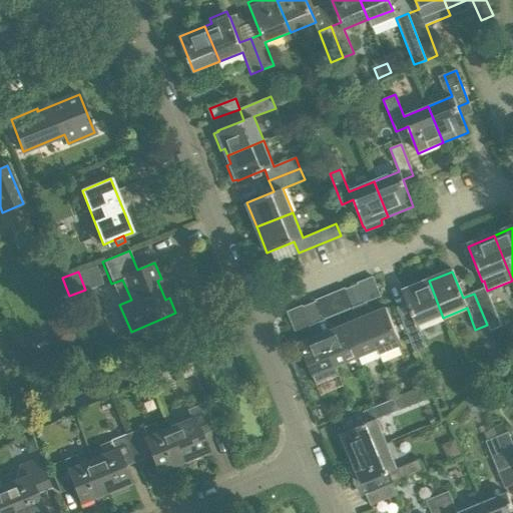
[(420,285),(418,280),(402,287),(404,291),(403,292),(413,318),(402,323),(415,354),(426,349),(417,328),(443,318),(429,281),(420,285)]
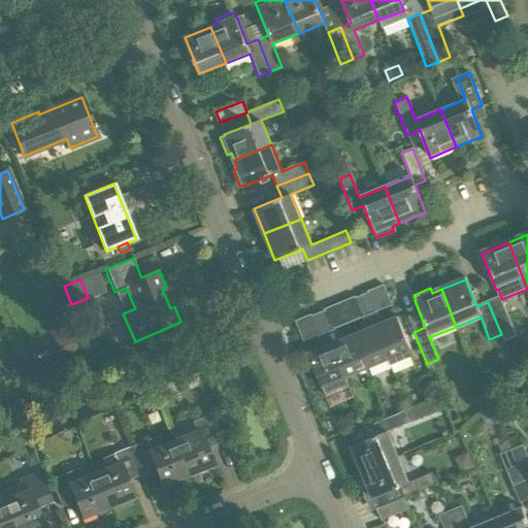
[(359,309),(373,303),(369,293),(355,299),(359,309)]
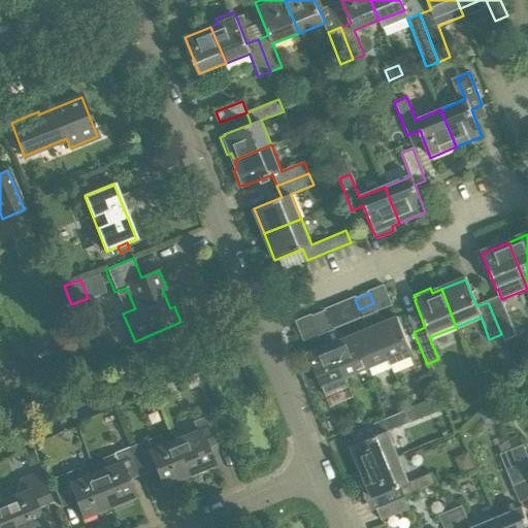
[(501,334),(513,330),(499,297),(488,302),(501,334)]
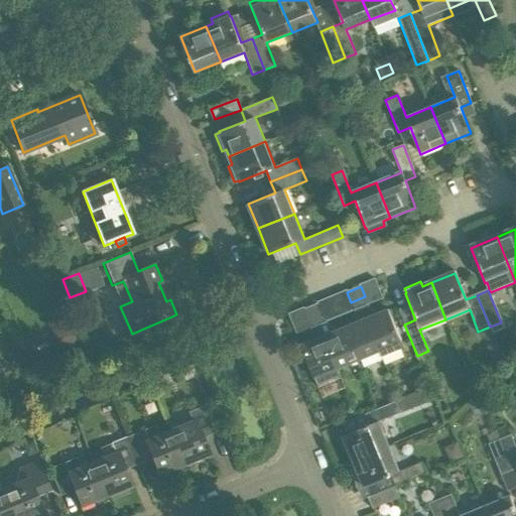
[(370,309),(369,305),(365,296),(351,302),(355,311),(362,308),(379,354),(380,354),(382,358),(404,349),(389,311),(377,315),(370,309)]
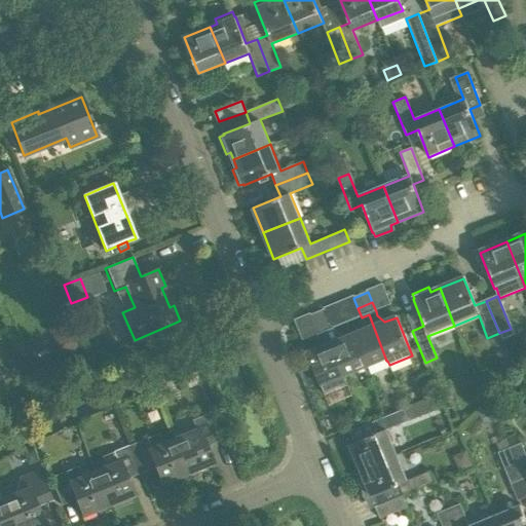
[(313,326),(329,320),(325,309),(309,315),(313,326)]
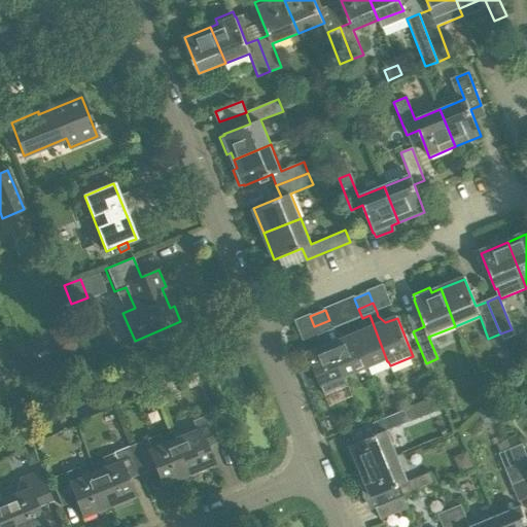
[(365,370),(382,363),(387,361),(370,315),(362,318),(363,321),(363,331),(353,336),(365,370)]
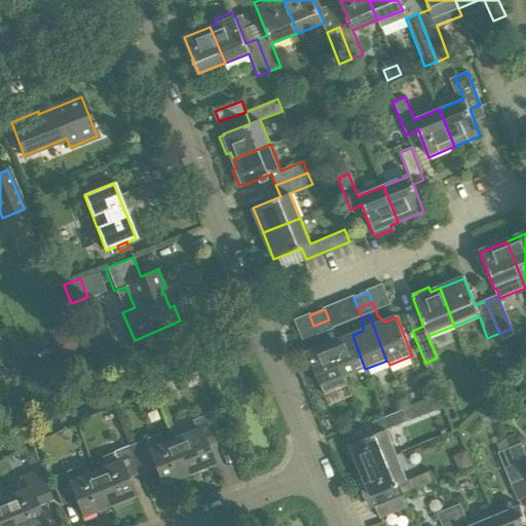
[(326,332),(333,329),(329,320),(313,326),(317,335),(326,332)]
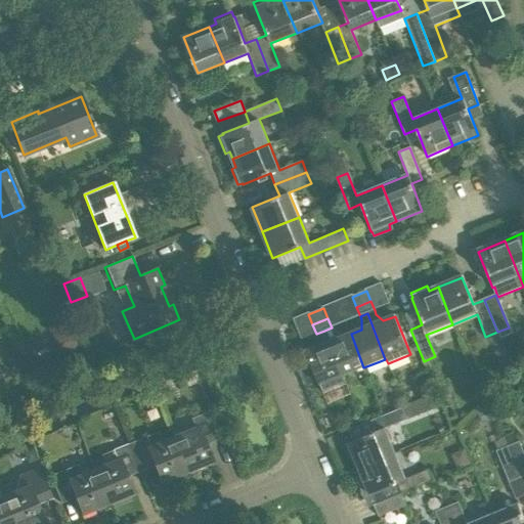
[(59,354),(77,347),(69,325),(51,333),(59,354)]
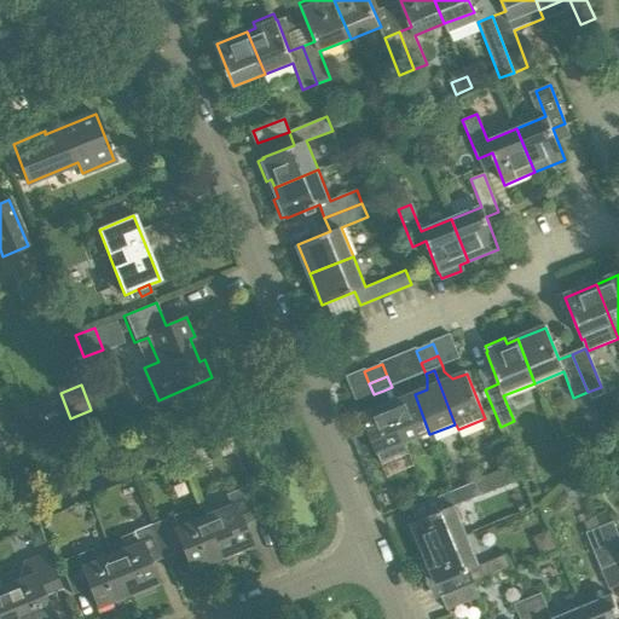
[(403,445),(388,405),(389,404),(383,391),(374,394),(375,410),(362,416),(377,456),(379,455),(382,463),(409,452),(405,444),(403,445)]
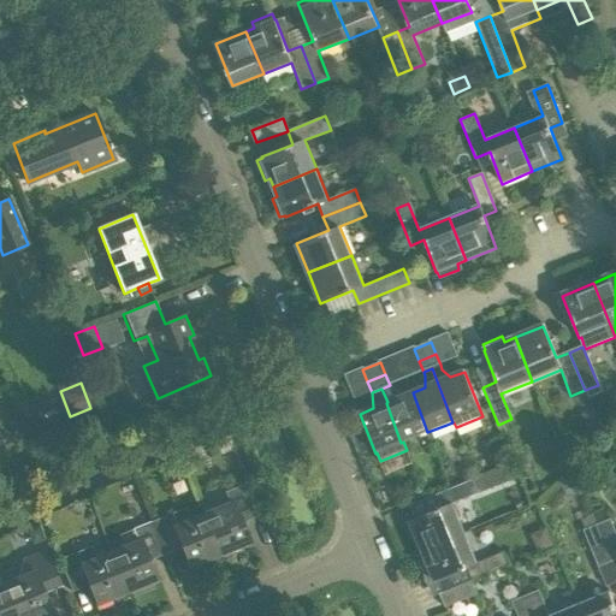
[(401,443),(403,442),(427,432),(413,392),(388,402),(386,403),(401,443)]
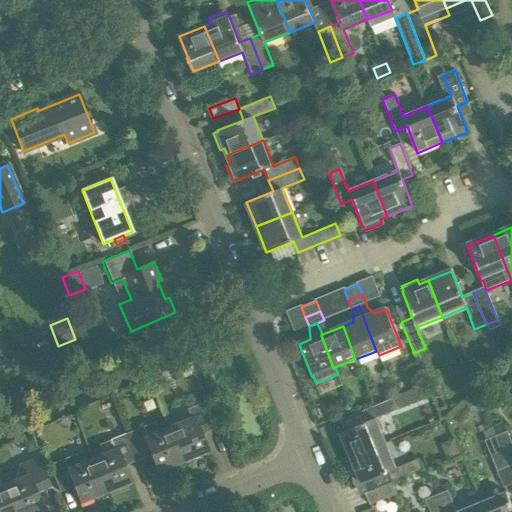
[(400,396),(393,399),(397,409),(404,407),(400,396)]
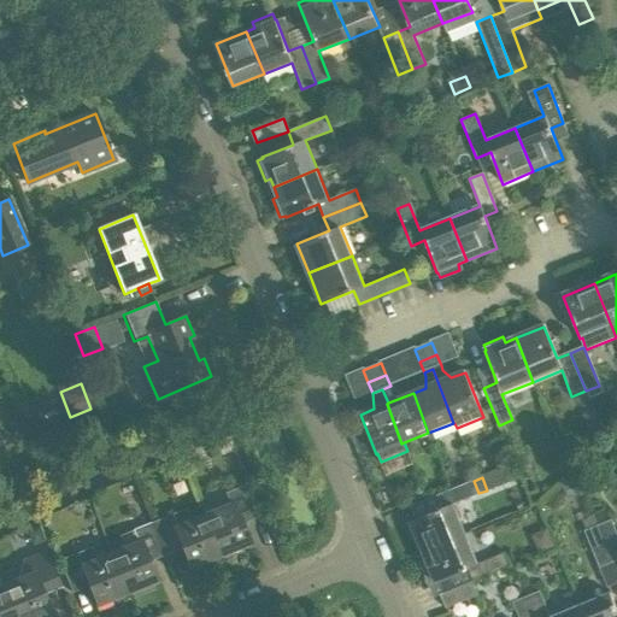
[(423,553),(465,538),(453,506),(480,495),(479,493),(474,481),(436,497),(441,510),(410,523),(423,553)]
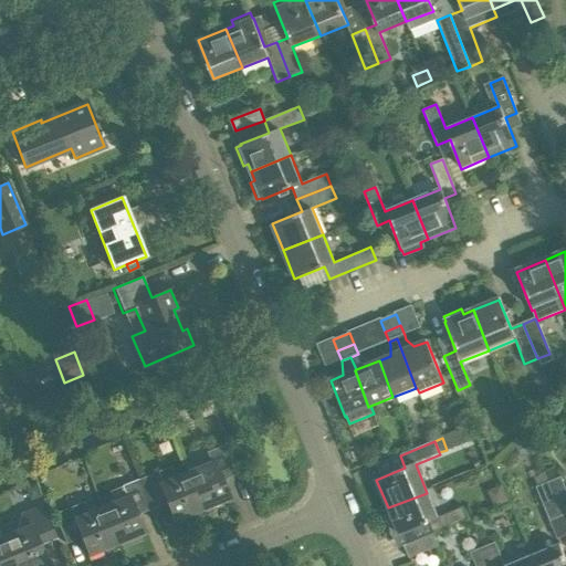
[(200,510),(228,499),(221,481),(237,474),(224,444),(205,452),(209,462),(185,472),(200,510)]
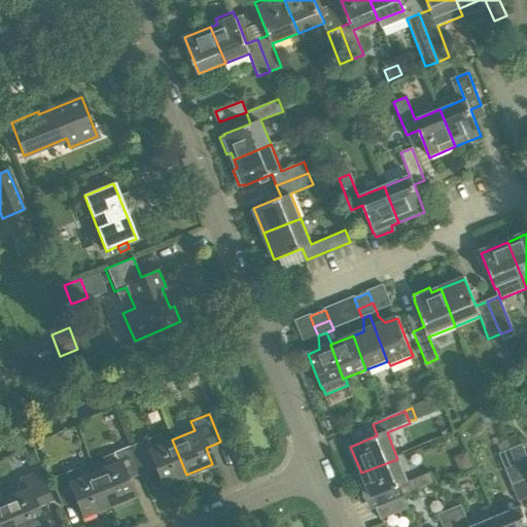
[(163,444),(159,434),(129,447),(140,475),(153,468),(161,485),(186,475),(172,440),(163,444)]
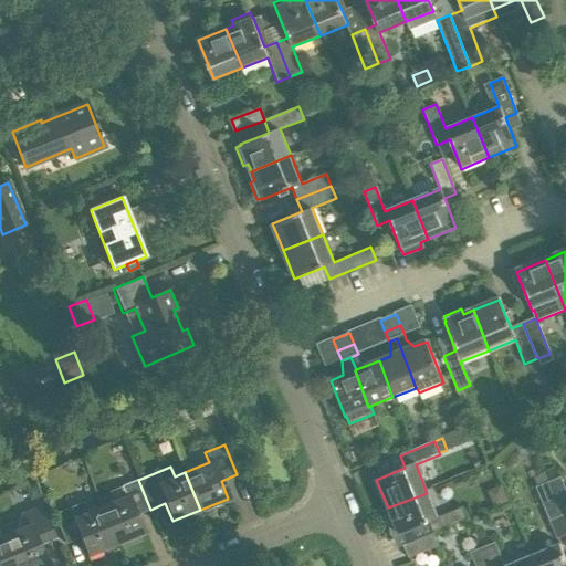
[(546,474),(551,483),(558,480),(555,471),(546,474)]
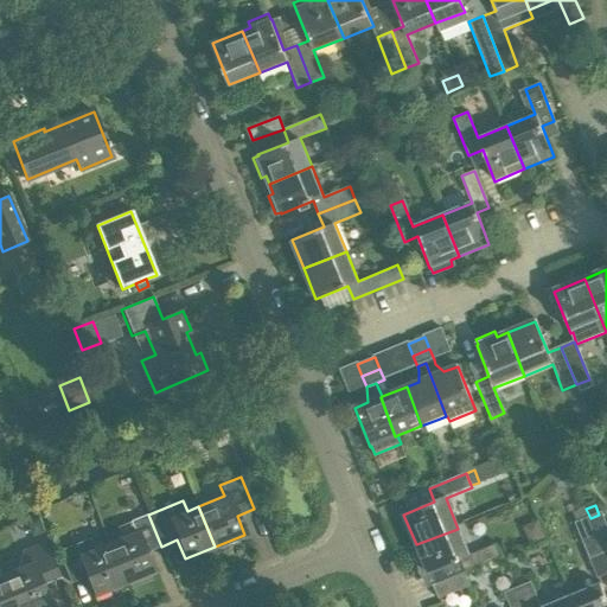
[(577,523),(590,518),(586,509),(574,515),(577,523)]
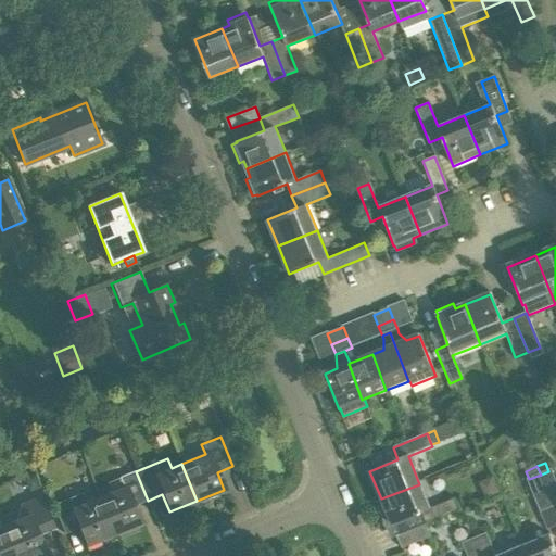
[(555,479),(552,470),(541,475),(554,508),(555,507),(555,479)]
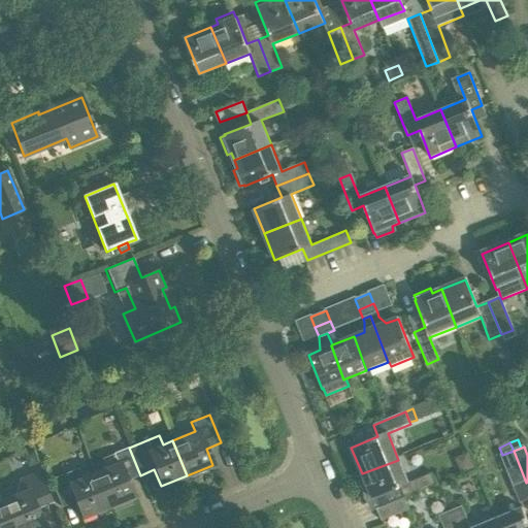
[(112,512),(130,504),(128,499),(132,497),(126,481),(140,475),(129,448),(101,459),(105,468),(93,472),(107,507),(110,506),(112,512)]
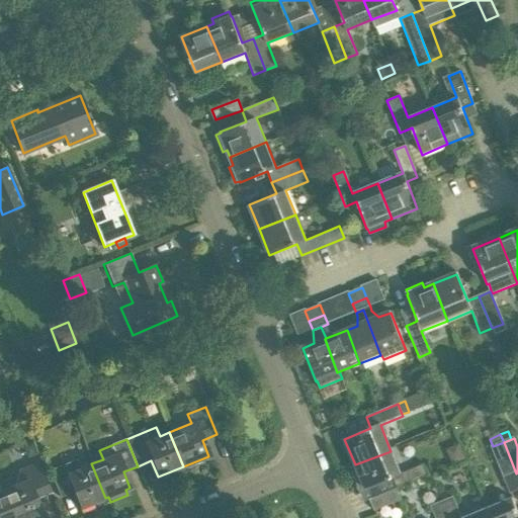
[(506,478),(516,473),(504,442),(493,446),(506,478)]
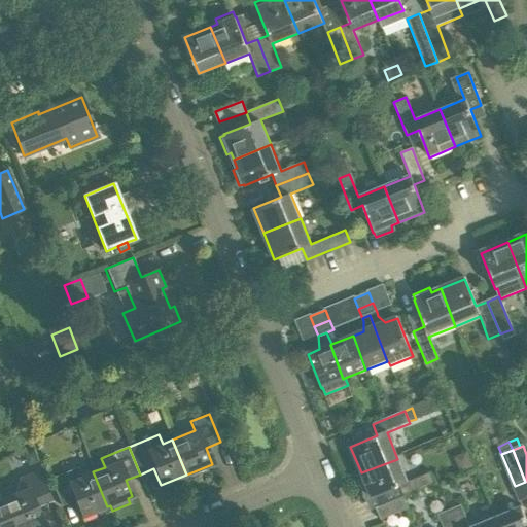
[(409,485),(397,459),(361,472),(364,481),(359,483),(366,500),(372,498),(372,499),(400,488),(406,498),(436,486),(431,476),(409,485)]
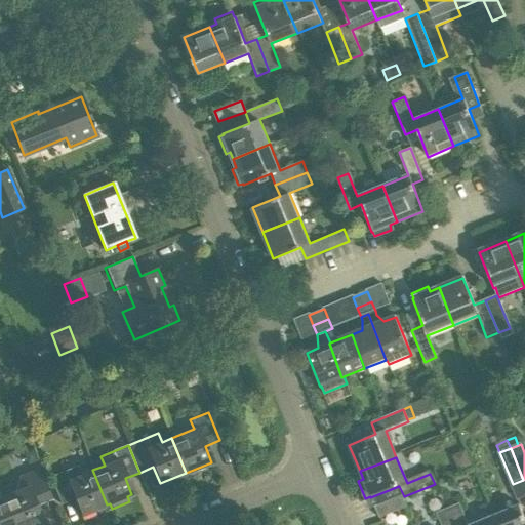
[(82,475),(78,465),(48,477),(59,505),(74,498),(81,515),(107,505),(92,470),(82,475)]
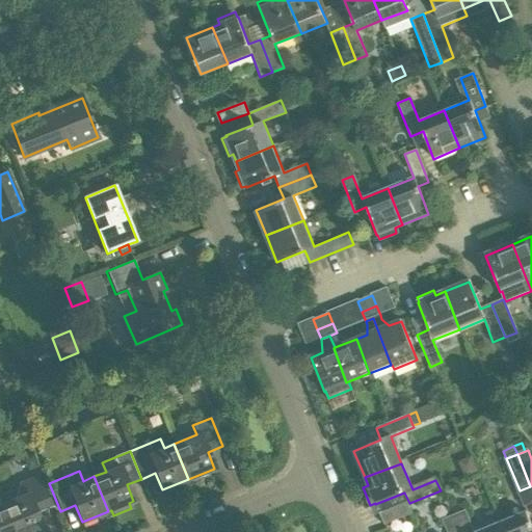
[(38,531),(37,530),(43,528),(36,511),(50,505),(38,477),(22,484),(26,495),(3,504),(14,531),(38,531)]
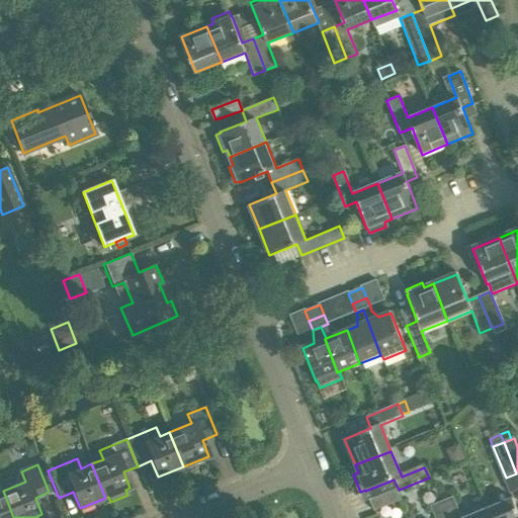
[(430,464),(424,467),(429,478),(434,476),(430,464)]
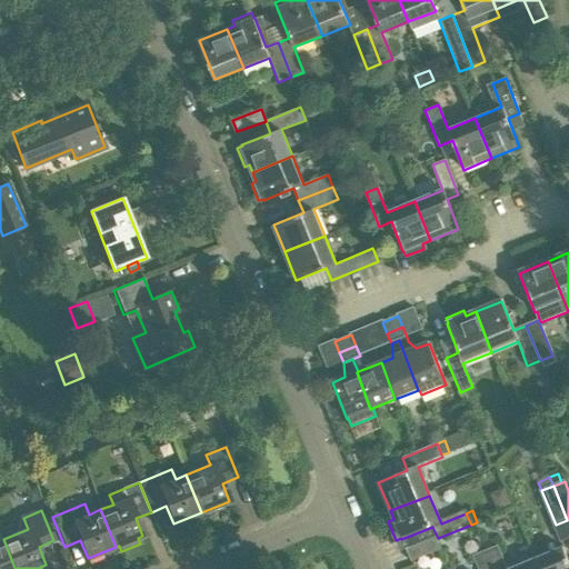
[(442,551),(438,538),(407,550),(412,563),(442,551)]
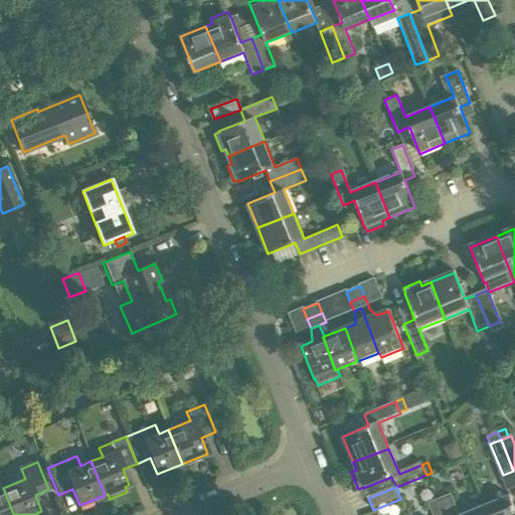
[(0,514),(13,514),(3,488),(0,489),(0,514)]
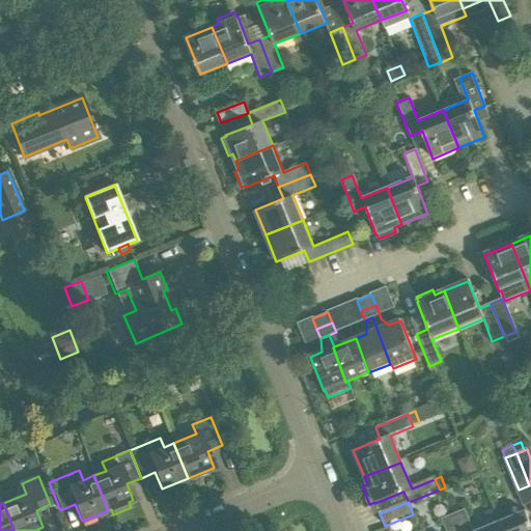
[(477,530),(474,530),(467,510),(454,515),(460,530),(503,530),(500,522),(477,530)]
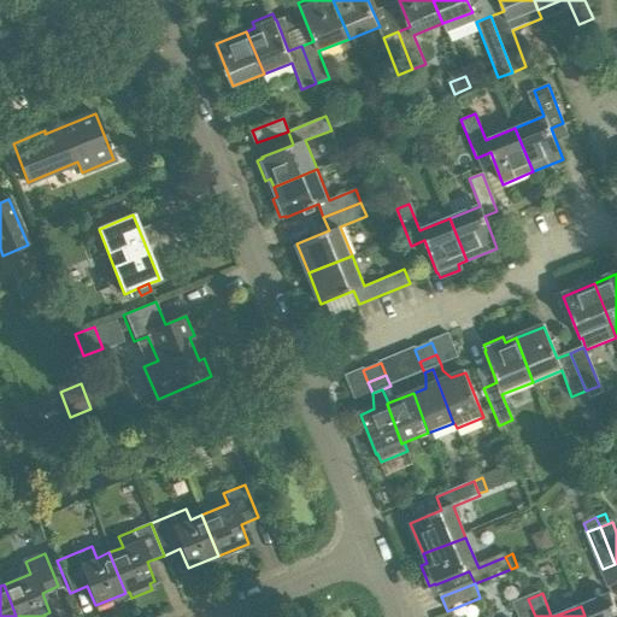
[(585,616),(616,616),(616,607),(611,594),(581,606),(585,616)]
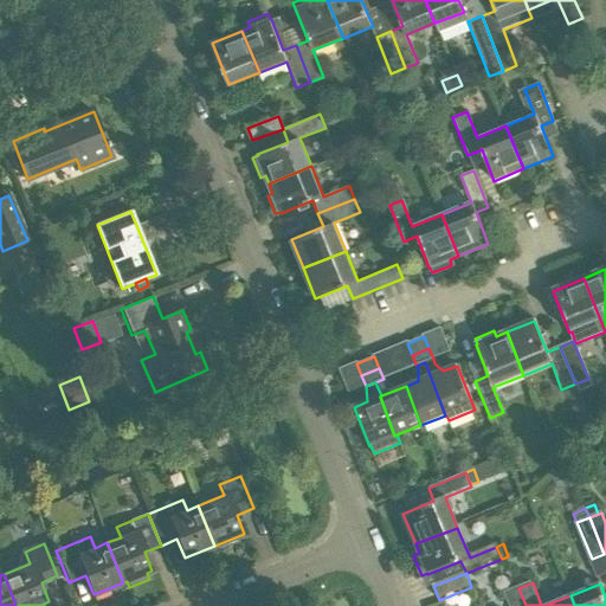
[(509,605),(526,605),(519,588),(505,594),(509,605)]
